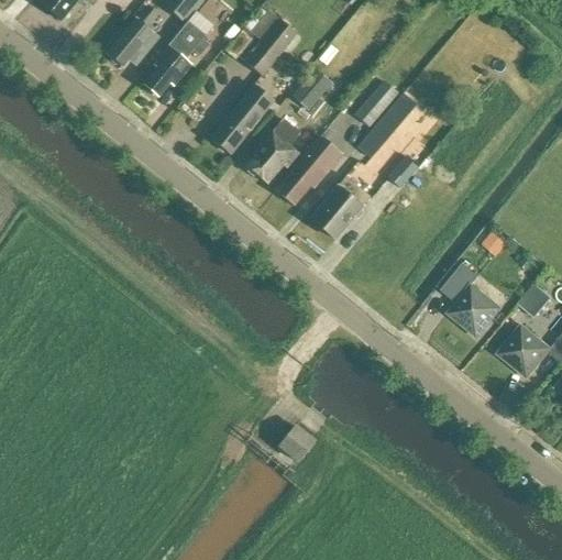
[(61,20),(77,0),(43,0),(41,3),(61,20)]
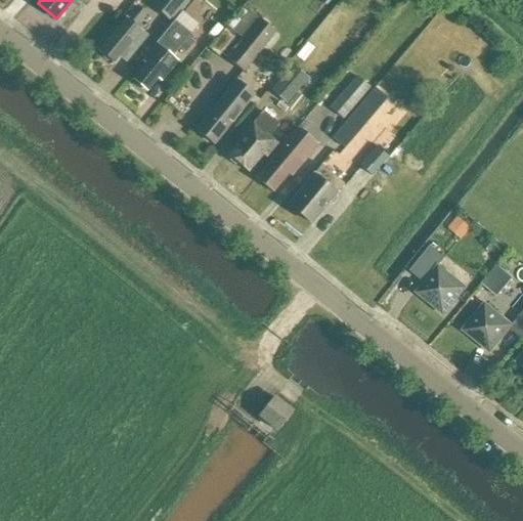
[(160,0),(156,5),(170,17),(184,0),(160,0)]
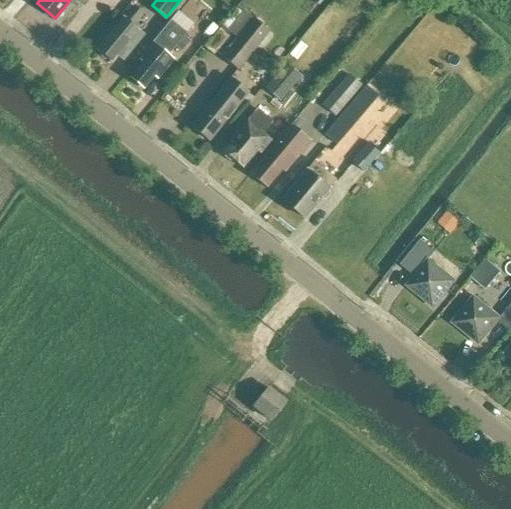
[(136,22),(143,13),(135,6),(125,18),(98,50),(101,52),(101,55),(106,59),(109,58),(111,60),(122,47),(129,53),(144,34),(137,29),(140,26),(136,22)]
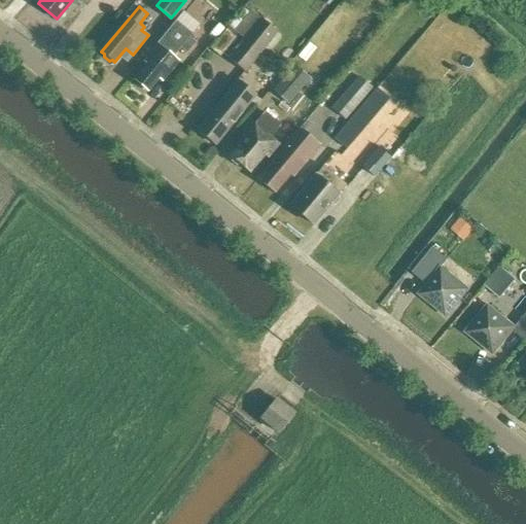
[(245,38),(261,19),(251,10),(235,30),(245,38)]
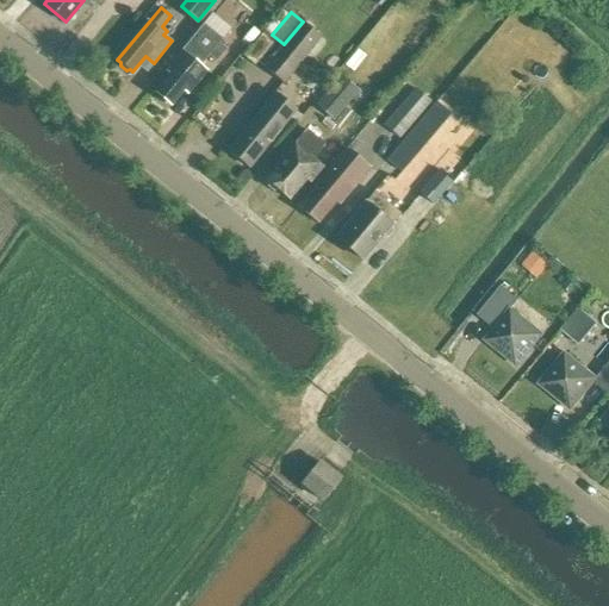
[(267,66),(286,81),(322,37),(303,22),(284,44),(267,66)]
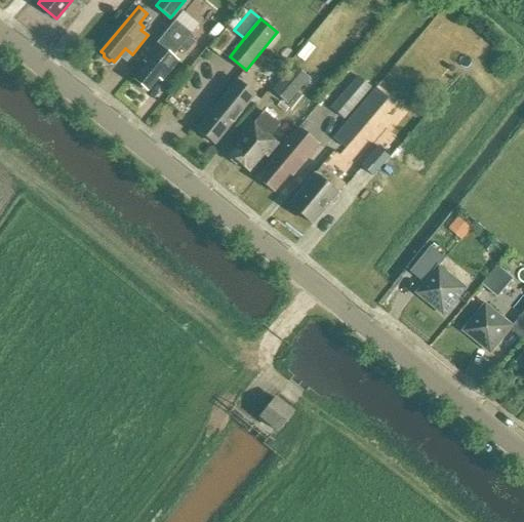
[(143,59),(144,61),(147,64),(134,79),(136,80),(136,84),(142,88),(146,88),(149,90),(158,78),(162,81),(179,61),(173,55),(179,47),(187,53),(196,41),(189,36),(192,33),(175,19),(143,59)]
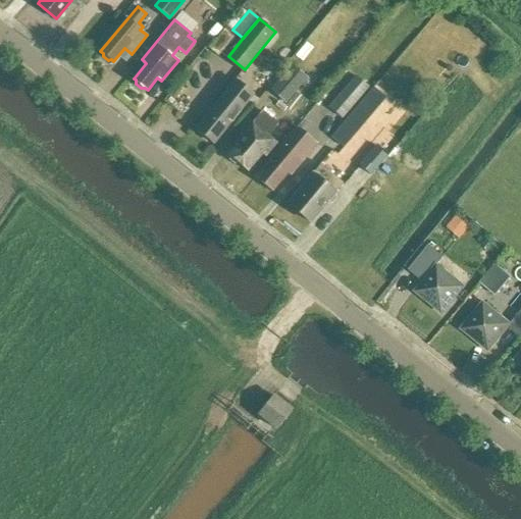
[(218,55),(235,37),(224,29),(209,48),(218,55)]
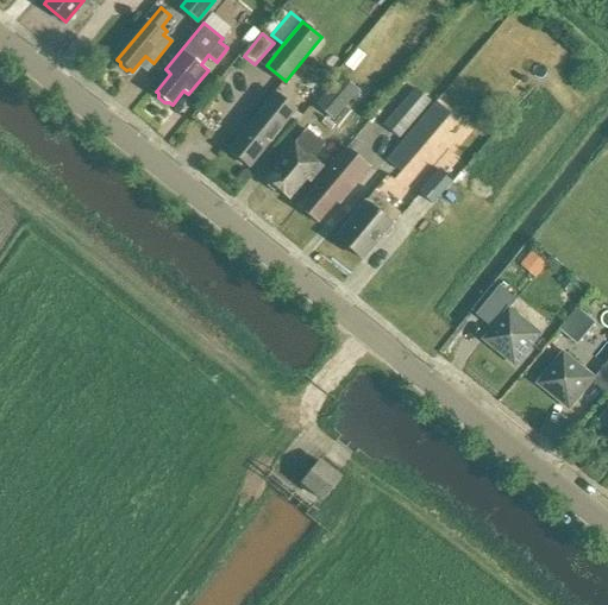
[(334,119),(359,90),(339,74),(314,102),(334,119)]
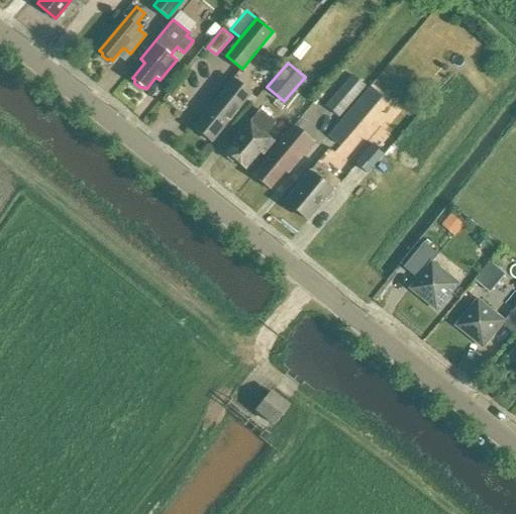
[(339,115),(366,85),(352,74),(326,104),(339,115)]
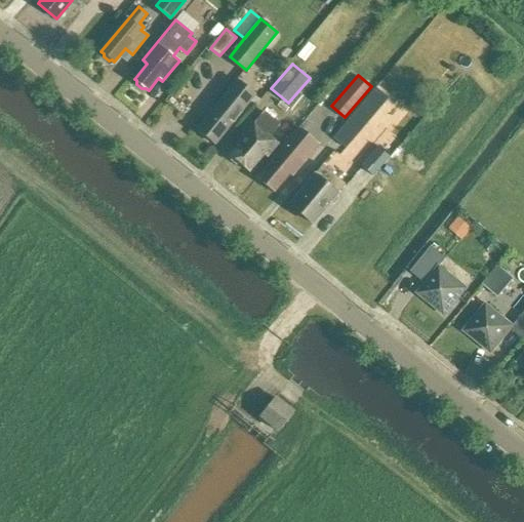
[(197,129),(215,144),(255,94),(237,80),(197,129)]
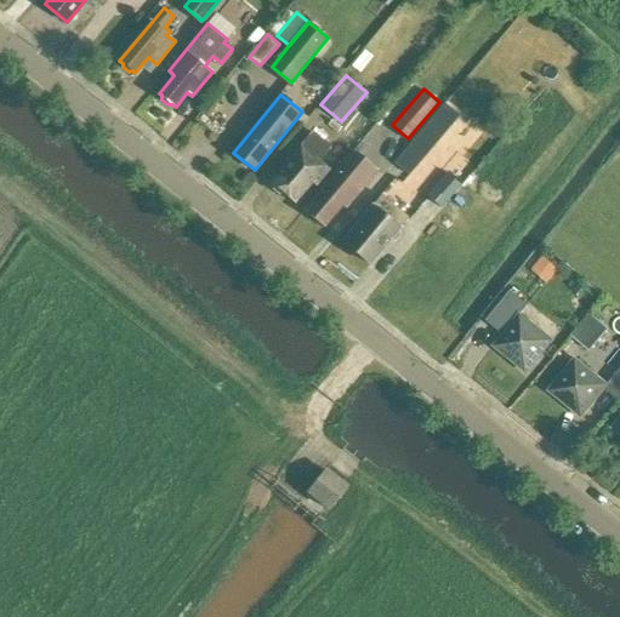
[(410,175),(460,115),(445,103),(396,161),(410,175)]
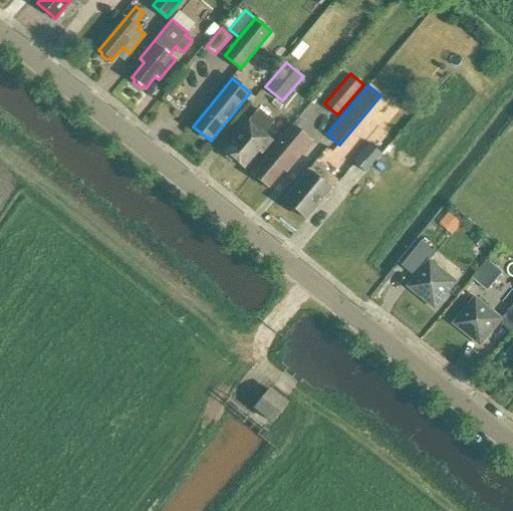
[(262,154),(273,141),(264,134),(273,121),(259,109),(224,152),(244,168),(258,151),(262,154)]
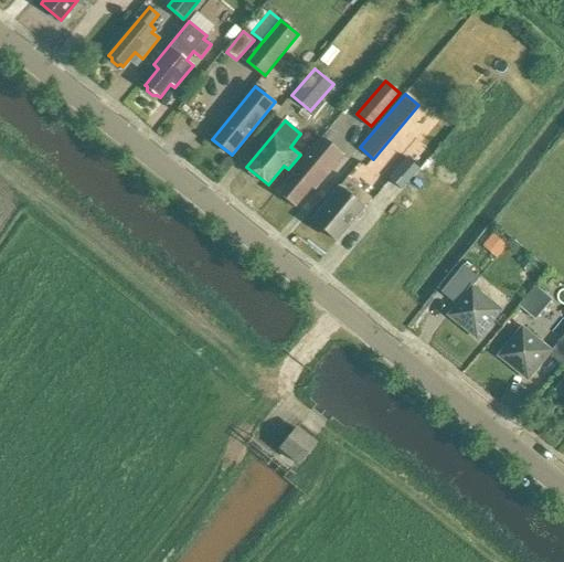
[(276,191),(295,207),(311,187),(315,189),(343,155),(322,137),(276,191)]
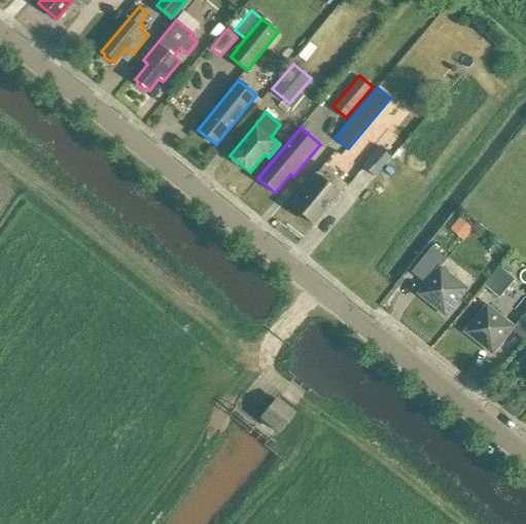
[(375,175),(391,156),(379,146),(362,165),(375,175)]
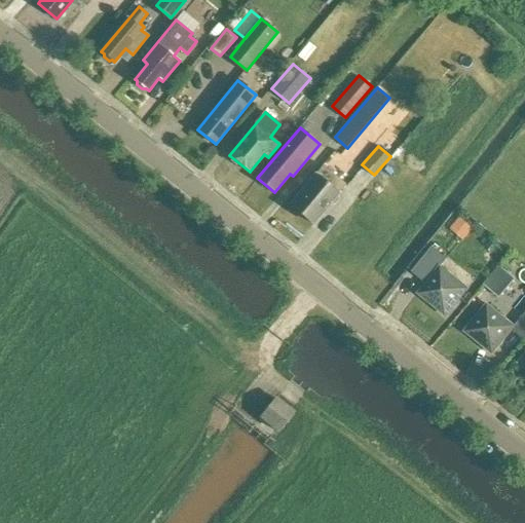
[(346,184),(324,164),(315,174),(290,204),(313,224),(329,204),(335,203),(338,199),(338,194),(339,193),(338,193),(346,184)]
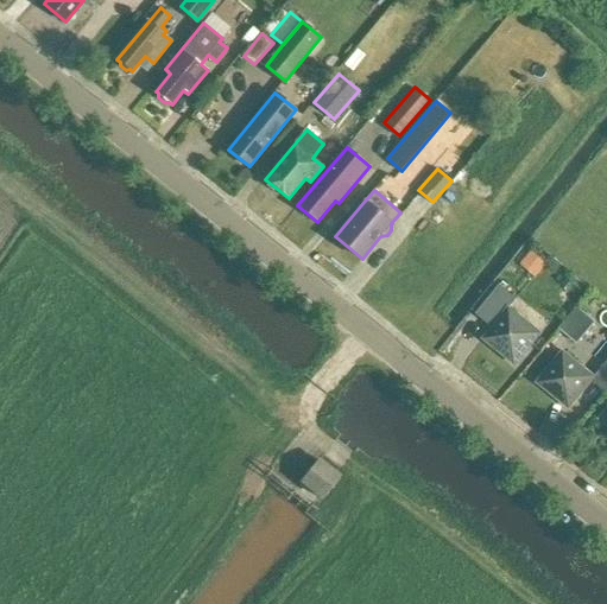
[(536,247),(525,260),(541,273),(551,260),(536,247)]
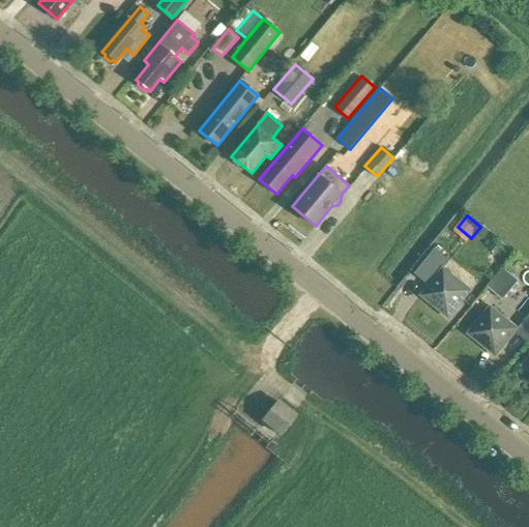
[(431,286),(422,295),(450,318),(472,290),(445,268),(451,260),(437,247),(416,273),(431,286)]
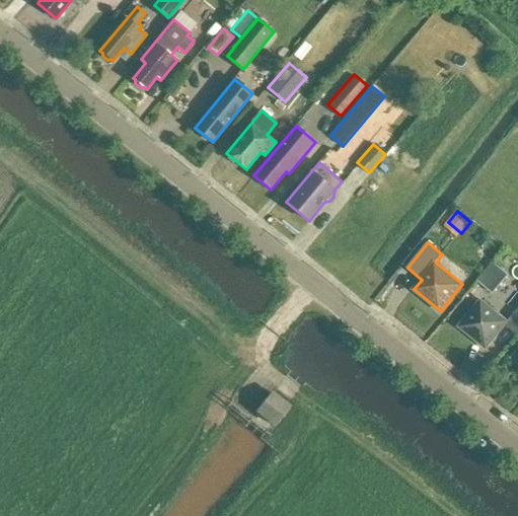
[(477,280),(494,293),(510,274),(494,261),(477,280)]
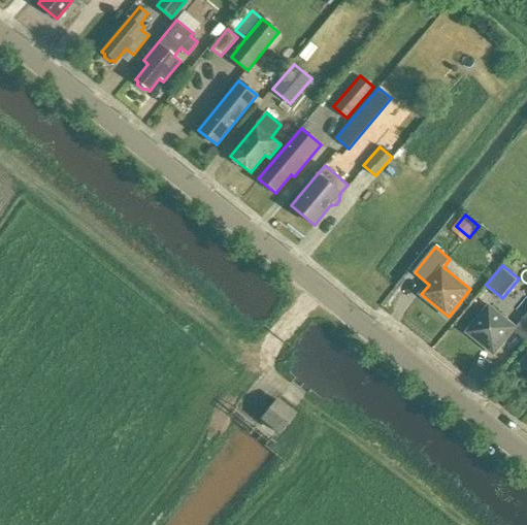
[(495,355),(515,330),(526,338),(526,315),(518,327),(490,304),(468,332),(495,355)]
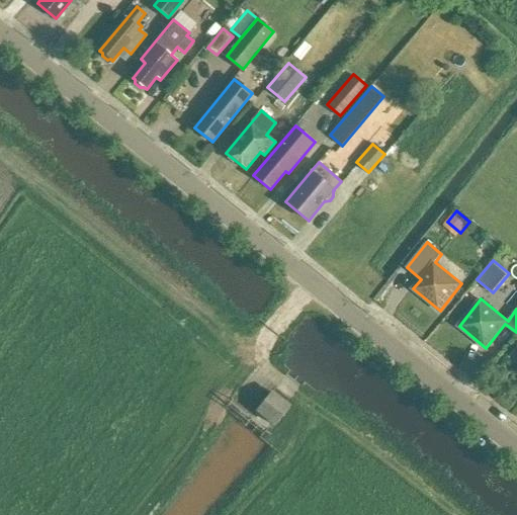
[(274,424),(289,406),(272,392),(257,411),(274,424)]
